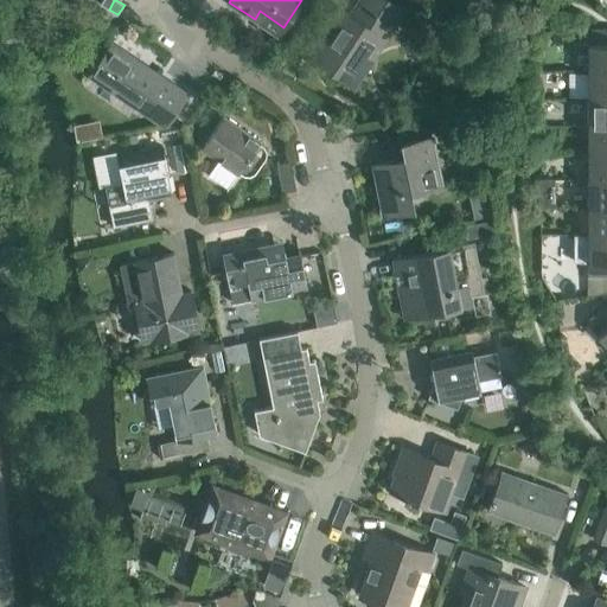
[(359,0),(350,17),(340,10),(311,55),(345,78),(364,50),(374,56),(404,11),(387,0),(359,0)]
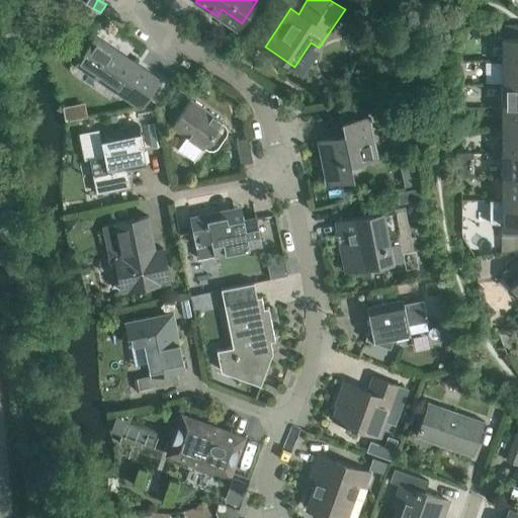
[(517,25),(502,25),(502,61),(517,61),(517,25)]
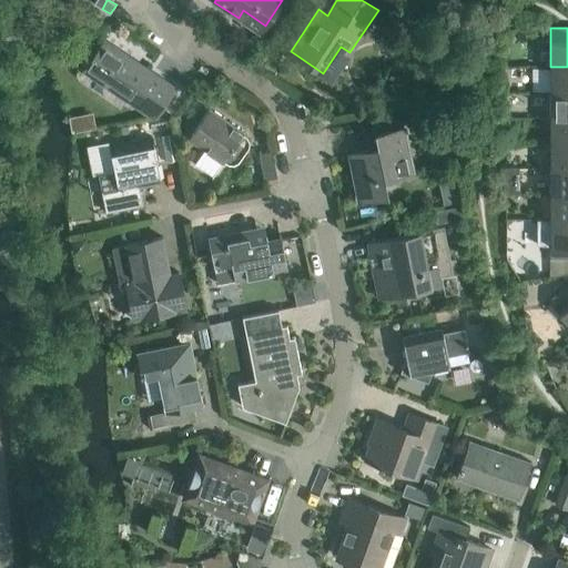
[(104,41),(84,71),(155,118),(175,89),(104,41)]
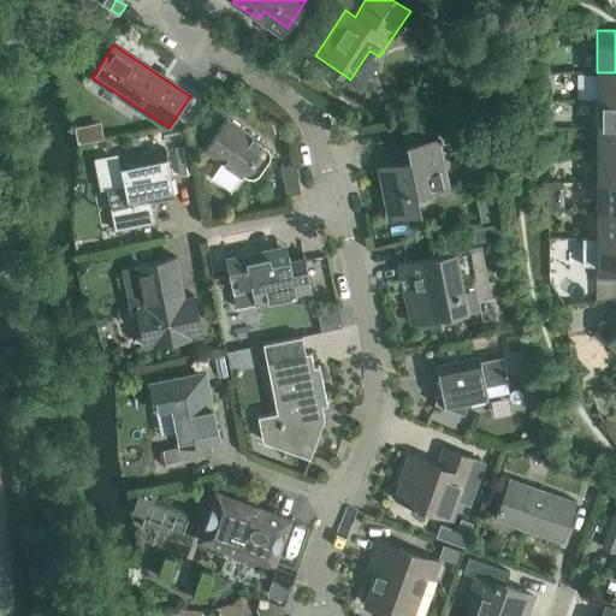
[(615,100),(615,72),(597,72),(597,100),(615,100)]
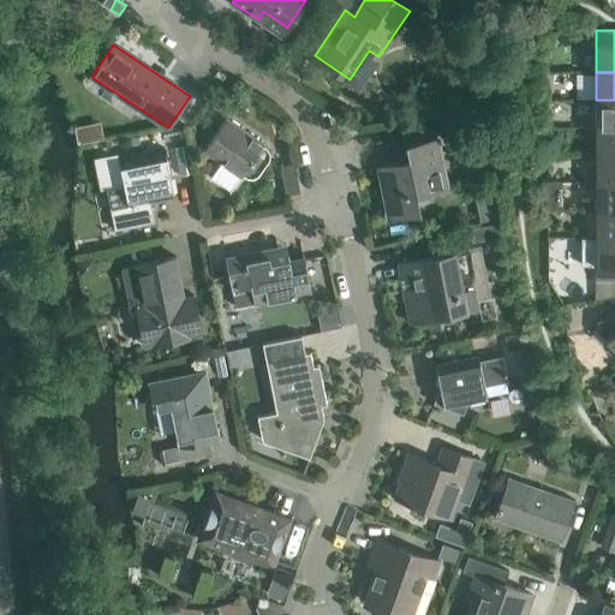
[(210,100),(198,117),(210,125),(222,108),(210,100)]
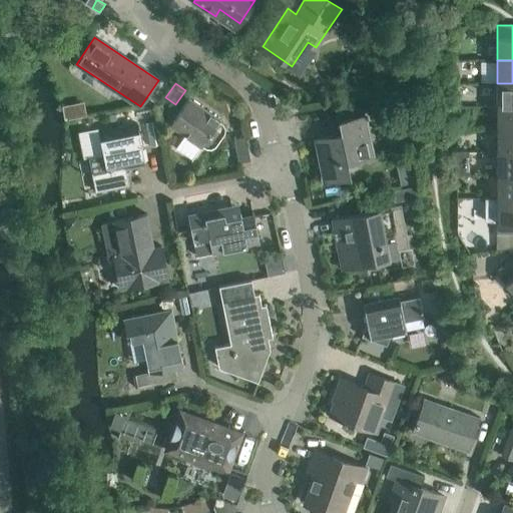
[(512,83),(497,83),(497,106),(512,106),(512,83)]
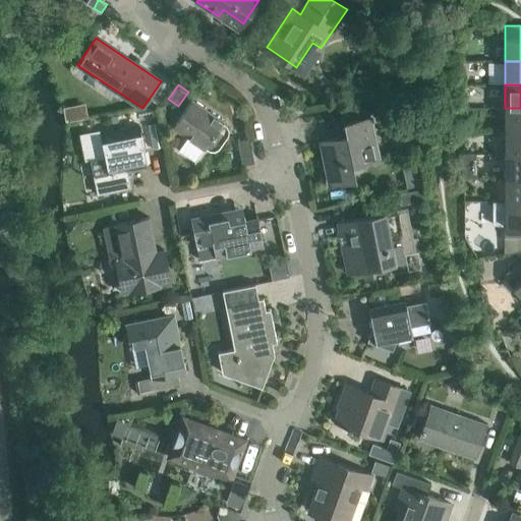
[(159,91),(152,100),(161,106),(167,97),(159,91)]
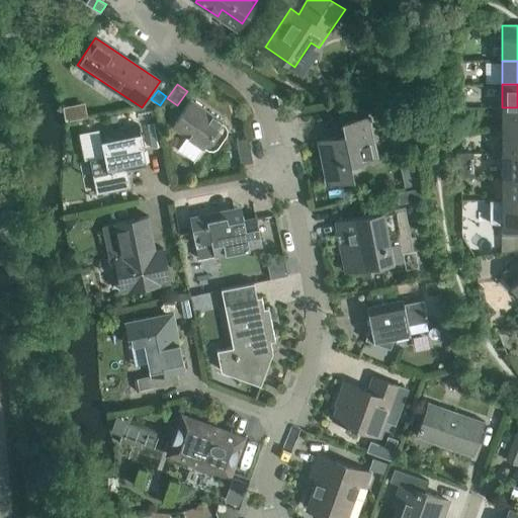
[(222,121),(222,120),(190,99),(171,125),(203,148),(204,146),(209,149),(214,149),(220,147),(228,134),(229,128),(226,125),(222,121)]
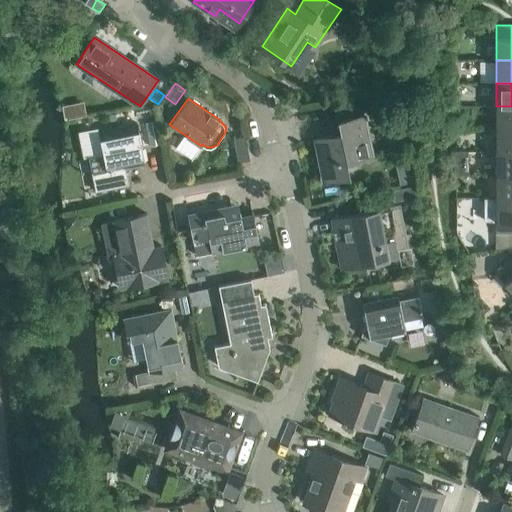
[(511,106),(496,106),(496,129),(511,128),(511,106)]
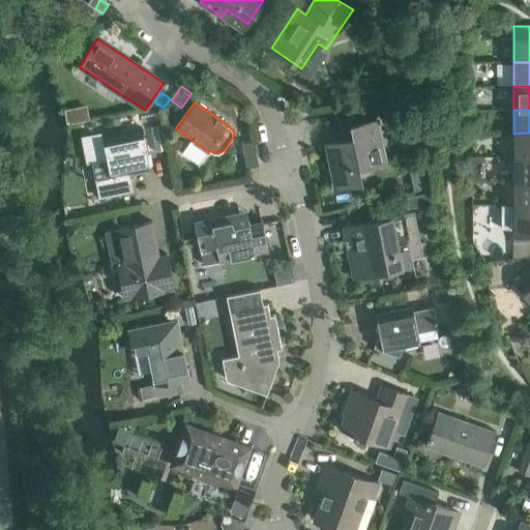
[(353,139),(326,144),(335,186),(361,181),(358,167),(385,162),(377,120),(350,125),(353,139)]
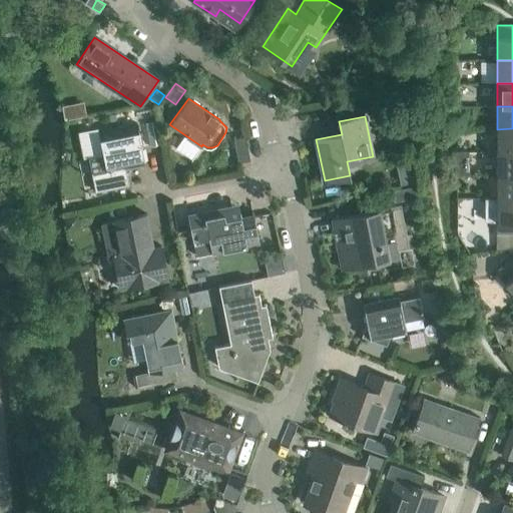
[(155,121),(146,123),(150,146),(160,144),(155,121)]
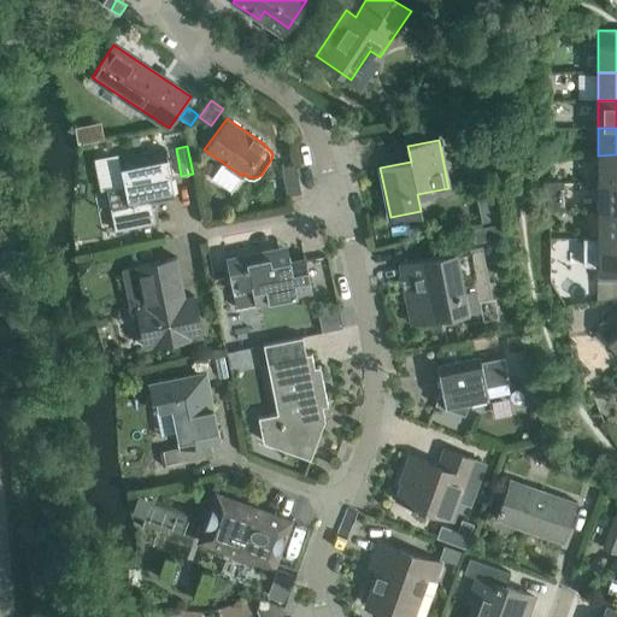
[(115,230),(156,222),(151,203),(175,198),(165,148),(119,157),(124,186),(107,189),(115,230)]
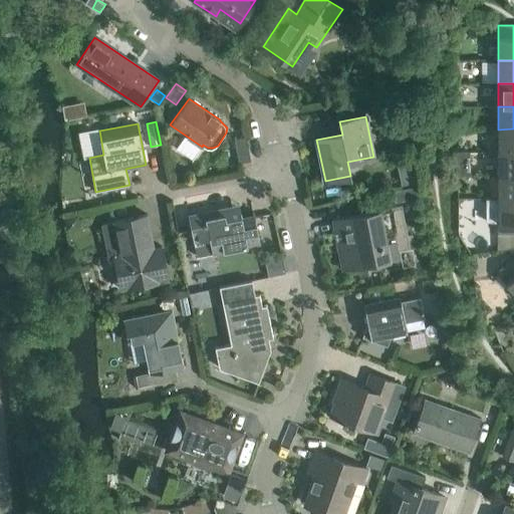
[(513,129),(498,130),(498,153),(513,152),(513,129)]
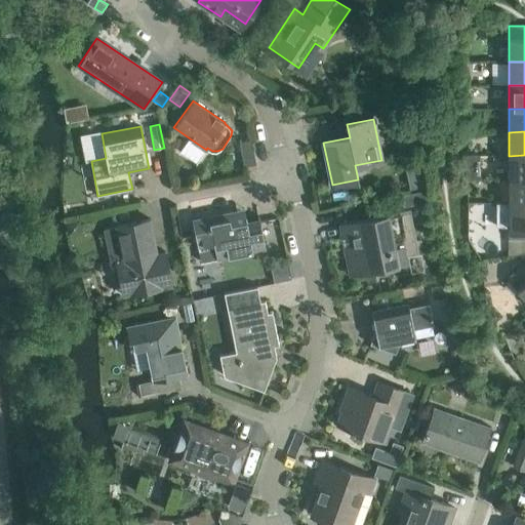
[(239,143),(244,166),(256,164),(251,139),(239,143)]
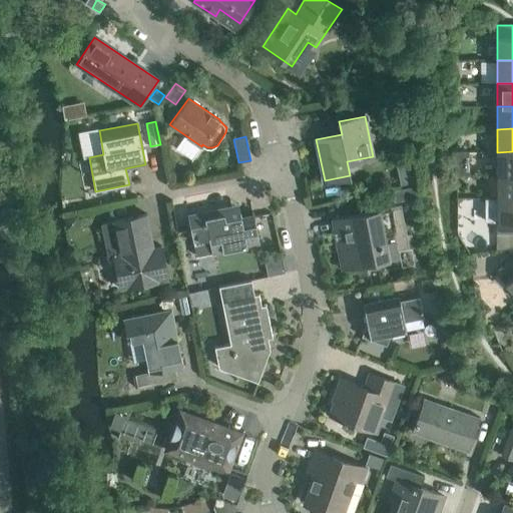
[(469,151),(455,151),(455,174),(469,174),(469,151)]
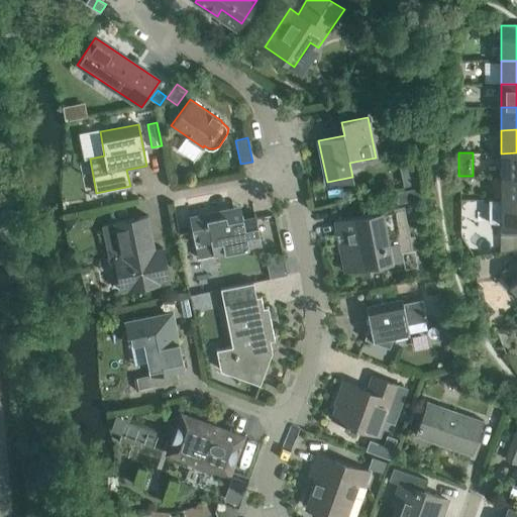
[(516,152),(501,153),(501,176),(516,176),(516,152)]
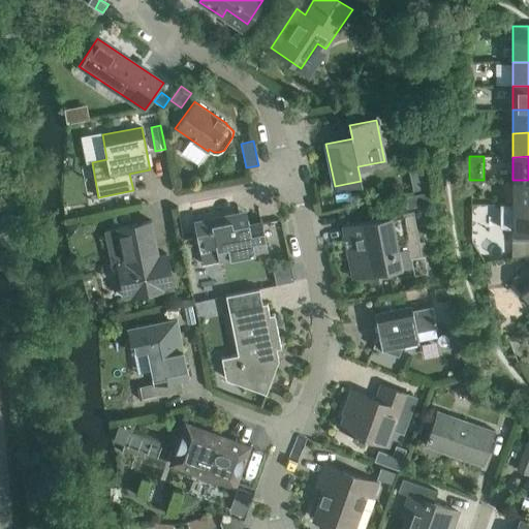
[(528,180),(512,180),(512,204),(528,204),(528,180)]
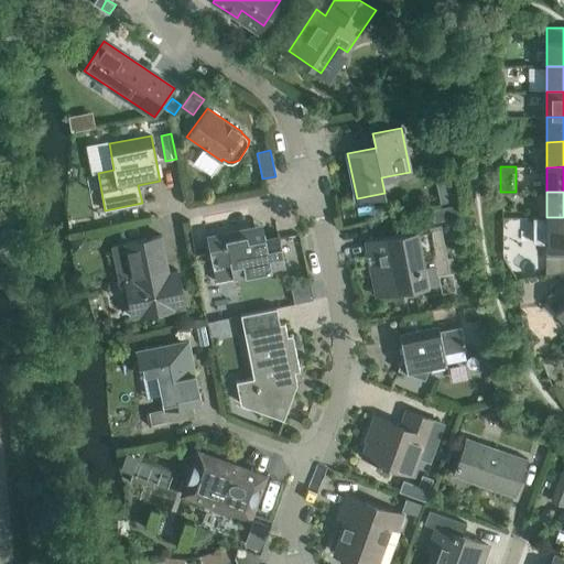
[(459,204),(445,207),(447,219),(462,217),(459,204)]
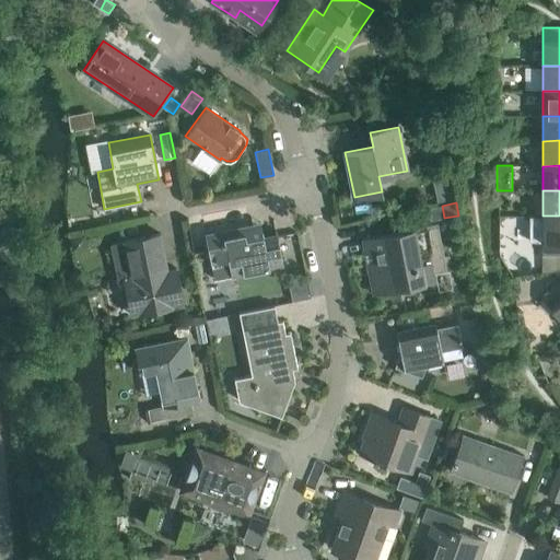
[(543,255),(559,254),(559,216),(543,216),(543,255)]
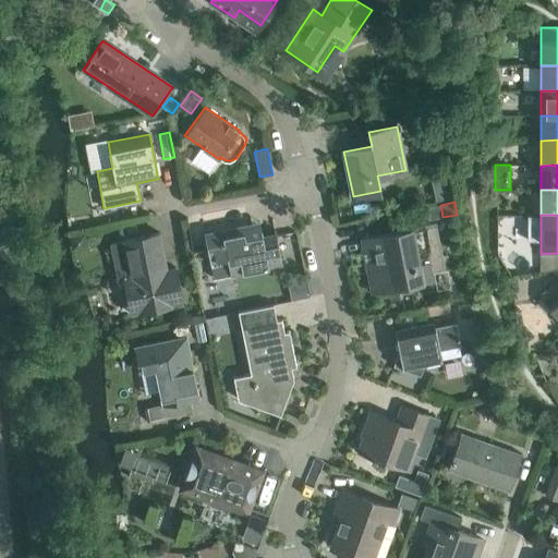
[(436,222),(361,238),(372,293),(434,281),(431,267),(445,265),(436,222)]
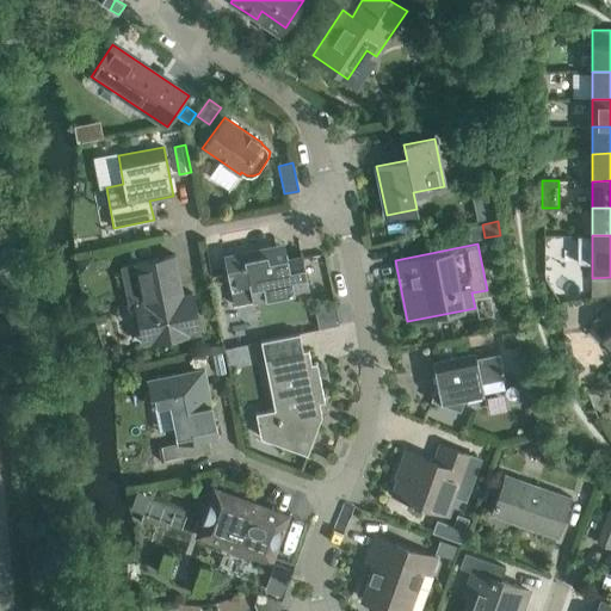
[(228,275),(234,304),(309,290),(302,254),(273,260),(271,245),(226,254),(224,245),(205,248),(211,278),(228,275)]
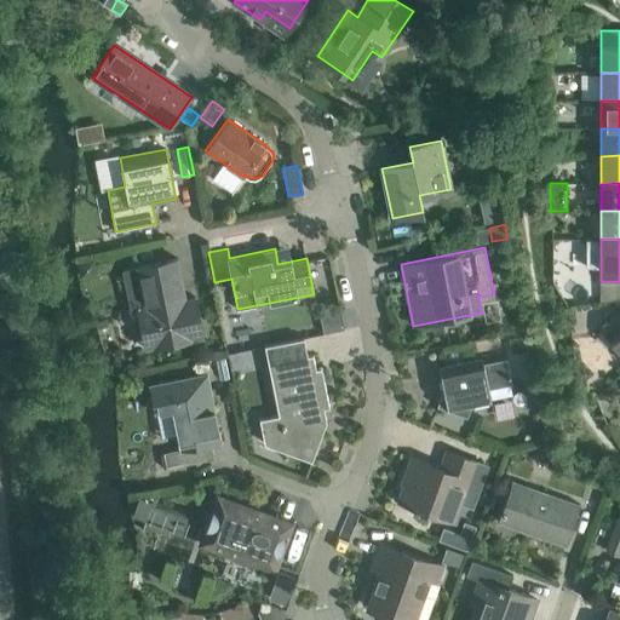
[(147,348),(204,337),(195,297),(185,299),(177,258),(137,267),(137,268),(124,271),(132,311),(138,309),(147,348)]
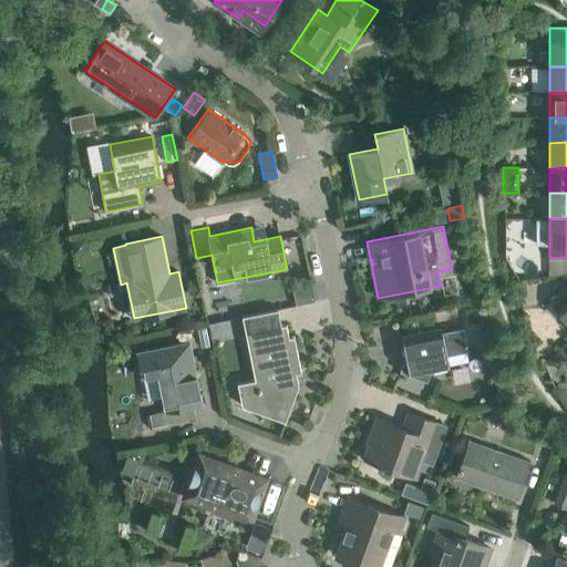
[(84,250),(86,246),(85,237),(72,239),(74,253),(84,250)]
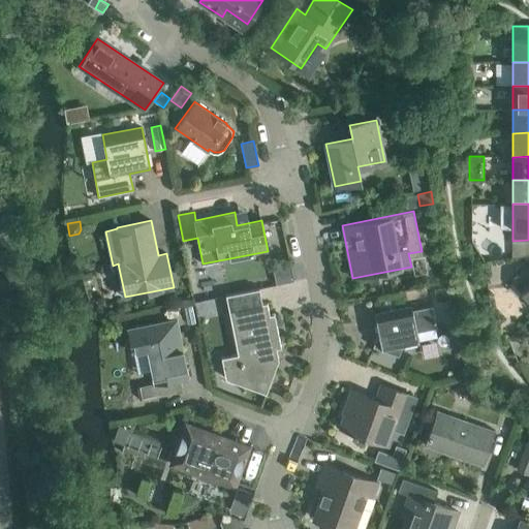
[(528,266),(512,283),(528,300),(528,266)]
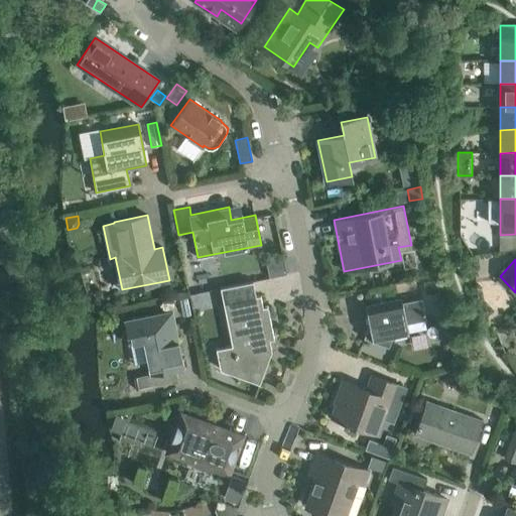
[(435,279),(423,281),(425,294),(438,291),(435,279)]
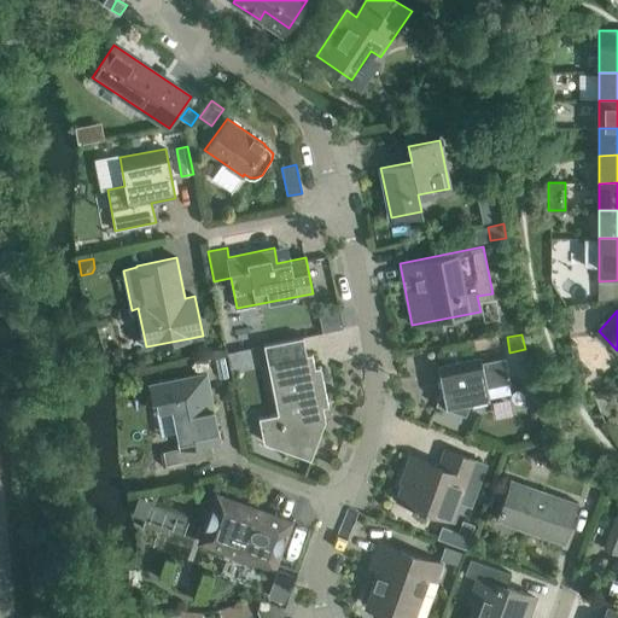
[(303,337),(264,345),(278,414),(258,418),(263,442),(310,460),(325,420),(322,407),(327,406),(320,367),(314,367),(312,354),(307,355),(303,337)]
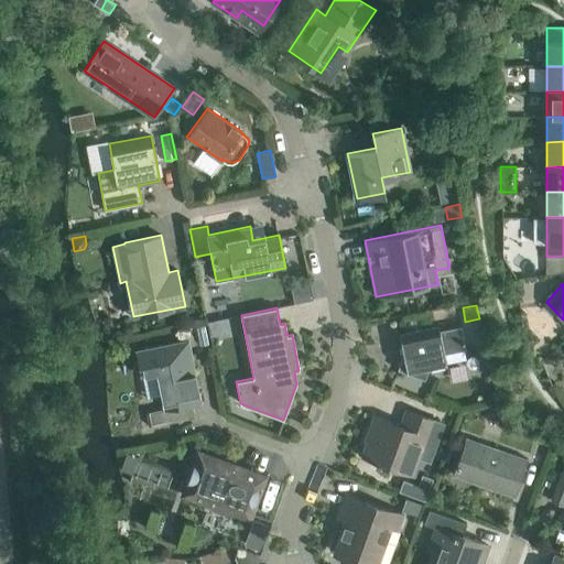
[(231,316),(207,322),(213,347),(224,345),(223,340),(227,335),(235,333),(231,316)]
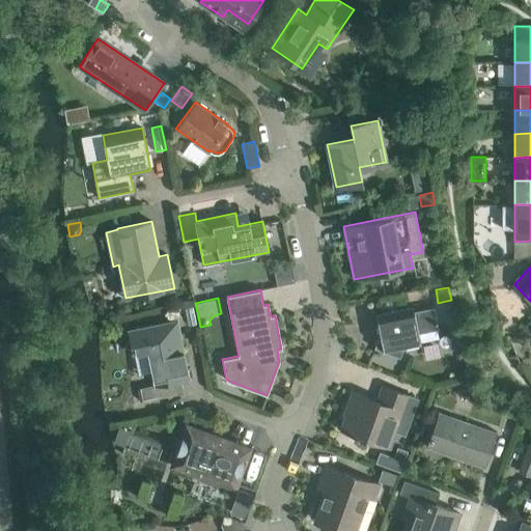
[(418,333),(439,329),(434,307),(414,311),(413,307),(376,314),(380,333),(373,347),(399,357),(403,347),(420,343),(418,333)]
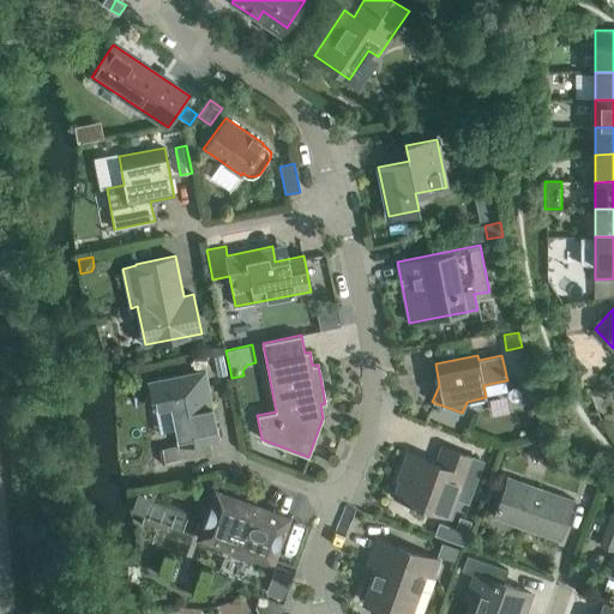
[(167,463),(214,453),(211,439),(220,437),(206,371),(150,381),(156,407),(173,403),(181,444),(163,447),(167,463)]
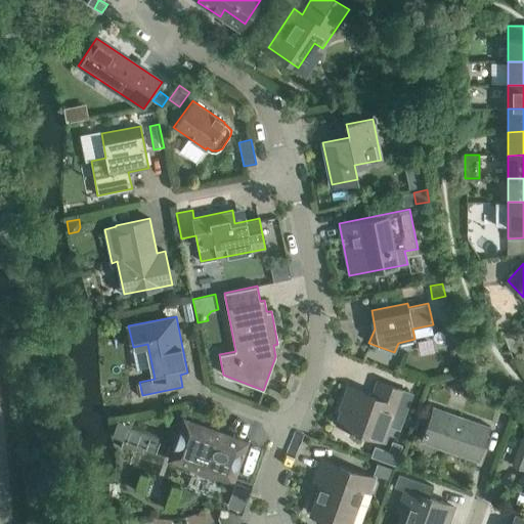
[(341,409),(343,409),(337,424),(383,441),(388,428),(396,431),(410,393),(377,381),(372,395),(349,387),(341,409)]
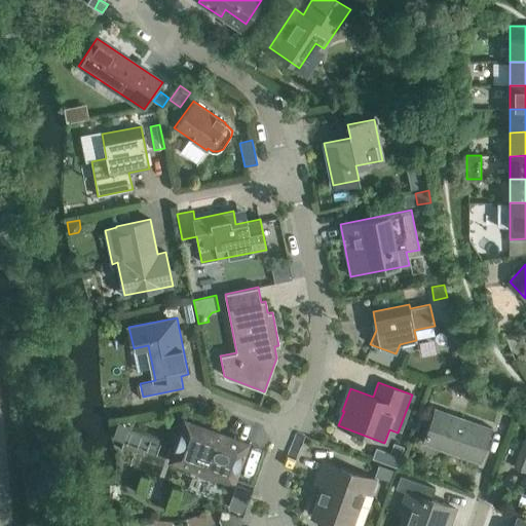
[(421,443),(480,462),(492,428),(435,408),(421,443)]
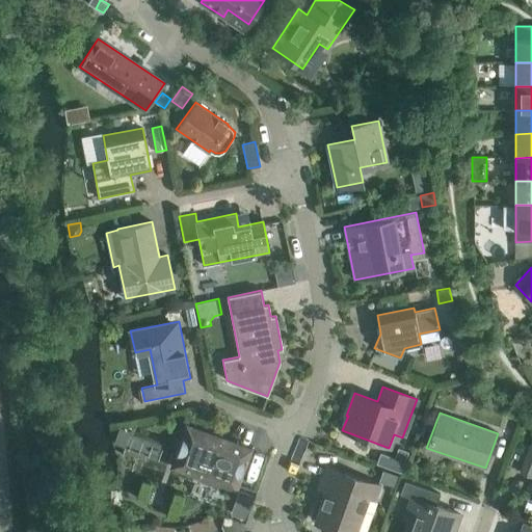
[(249,449),(187,427),(173,467),(235,489),(249,449)]
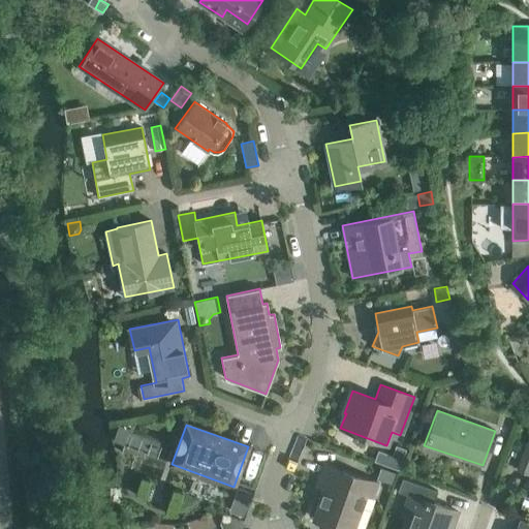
[(119,426),(114,441),(124,444),(129,429),(119,426)]
